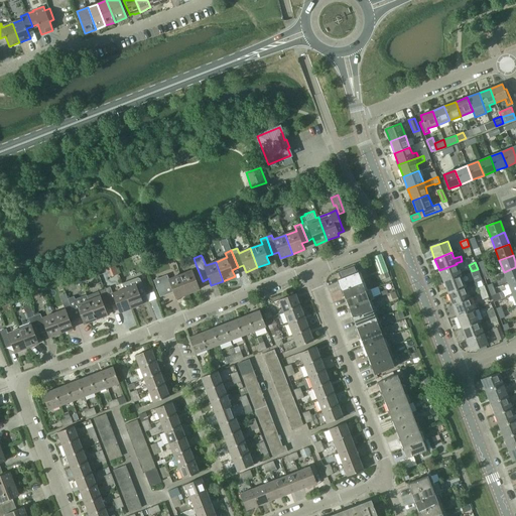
[(191,271),(180,275),(187,294),(200,289),(198,283),(203,281),(196,264),(190,266),(191,271)]
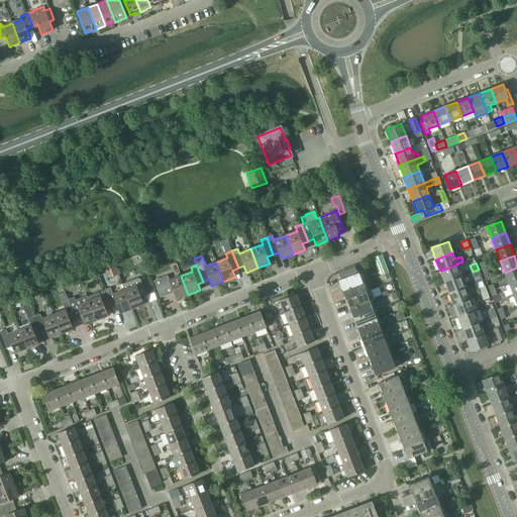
[(457,265),(440,271),(444,283),(461,276),(457,265)]
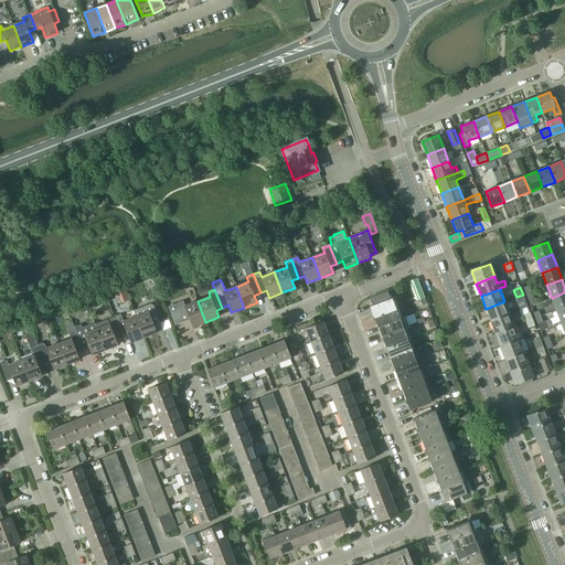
[(375,305),(371,307),(374,318),(396,309),(392,299),(391,299),(387,292),(373,298),(375,305)]
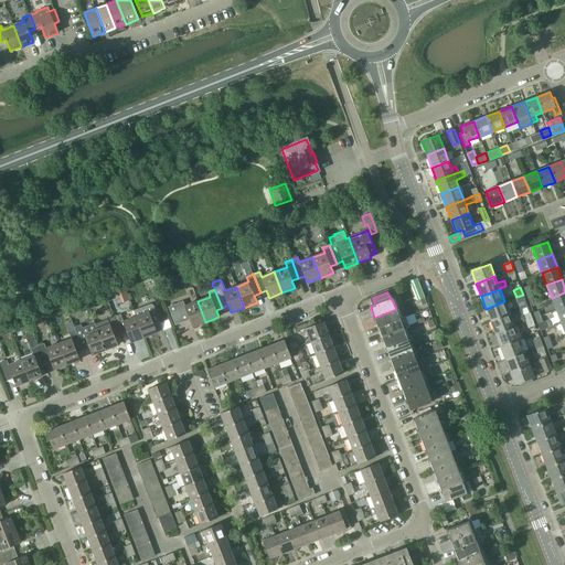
[(556,310),(564,307),(564,292),(552,298),(556,310)]
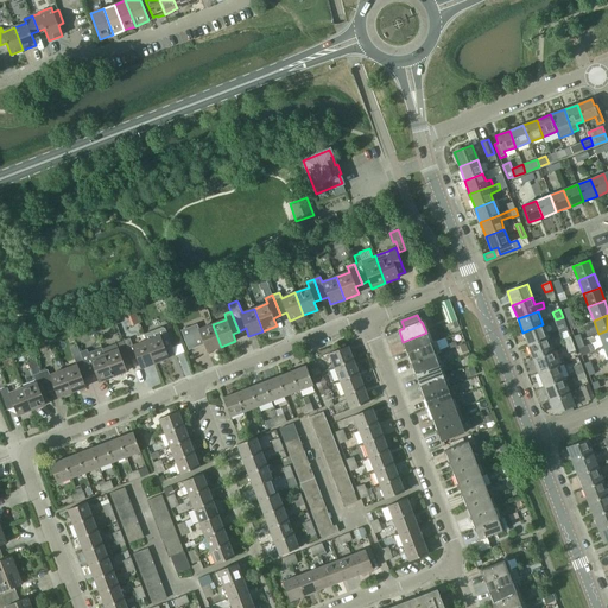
[(103,322),(107,329),(116,325),(113,318),(103,322)]
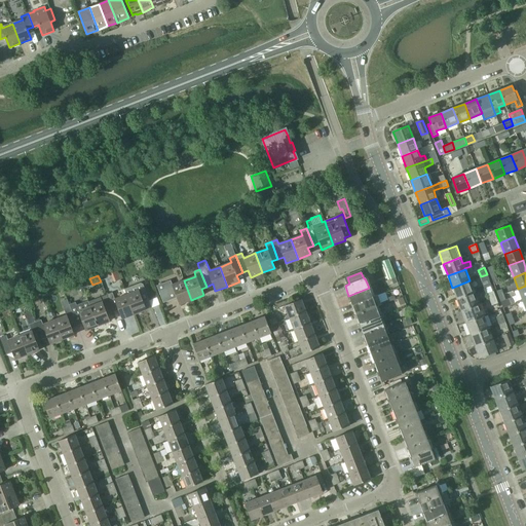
[(470,280),(452,288),(457,299),(474,293),(471,284),(482,279),(481,276),(470,280)]
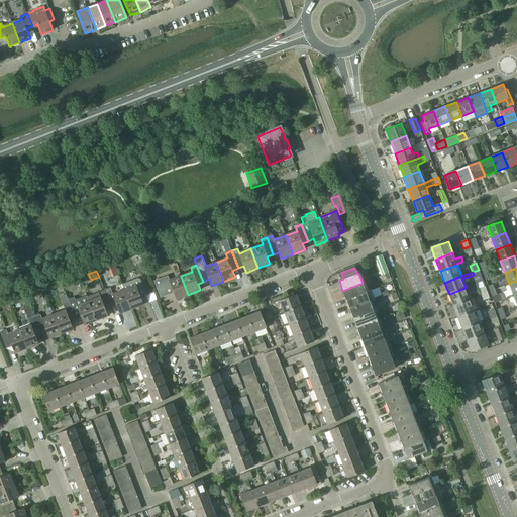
[(168,276),(154,281),(161,298),(174,293),(177,300),(188,295),(181,276),(170,281),(168,276)]
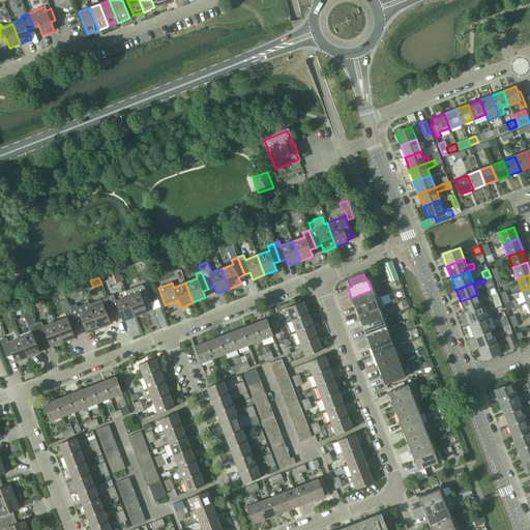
[(142,285),(125,292),(127,297),(135,317),(147,313),(144,305),(150,303),(144,286),(142,285)]
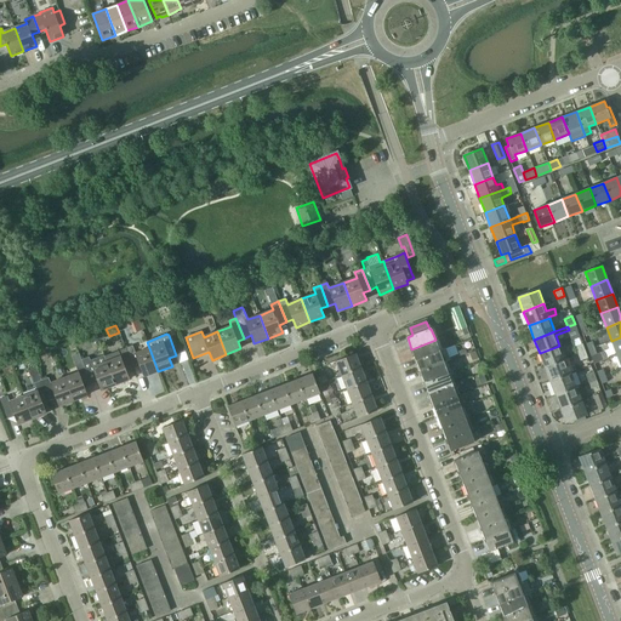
[(436,340),(411,349),(416,360),(439,351),(436,340)]
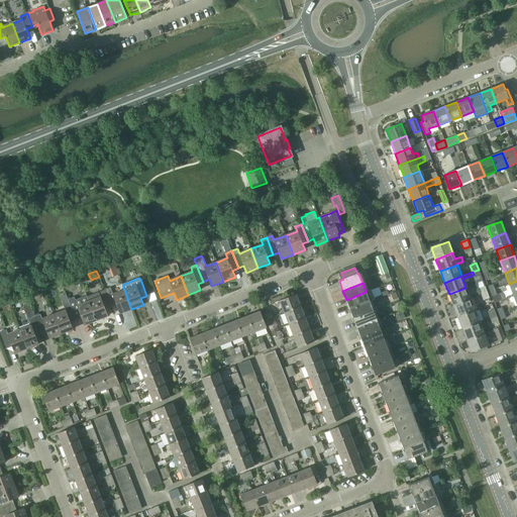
[(482,295),(488,293),(485,286),(479,289),(482,295)]
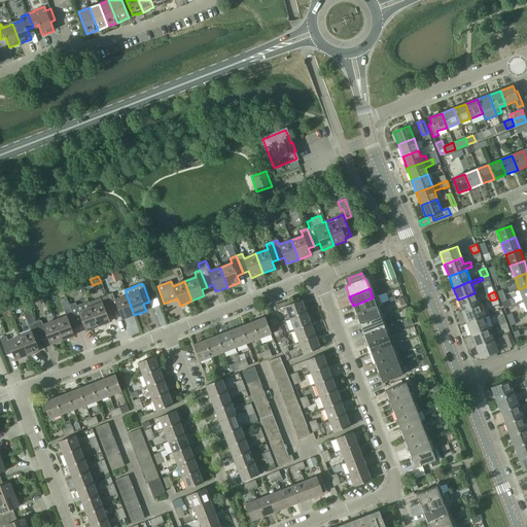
[(112,293),(106,295),(113,313),(118,311),(121,320),(134,315),(127,295),(115,301),(112,293)]
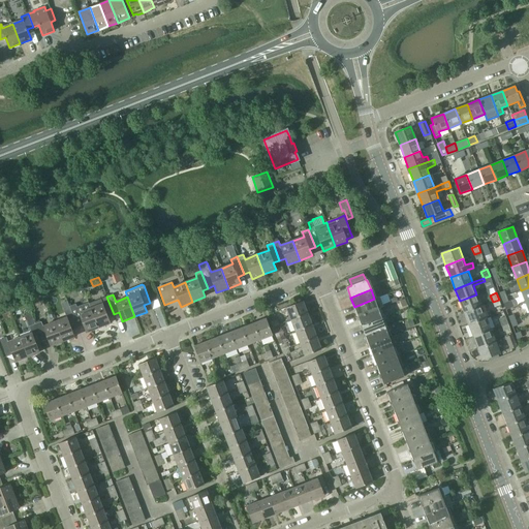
[(476,294),(460,301),(464,313),(481,306),(476,294)]
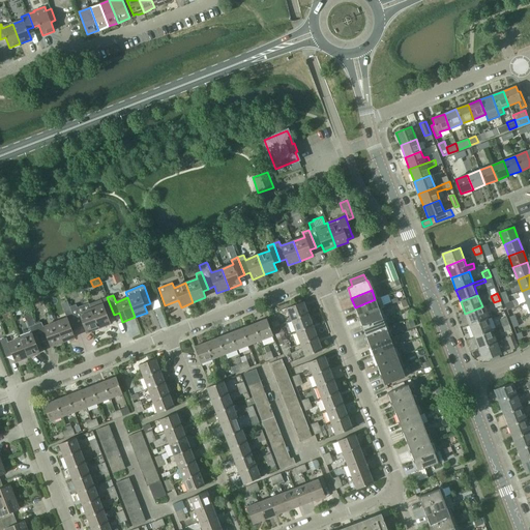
[(100,299),(89,304),(91,308),(98,328),(110,324),(108,317),(114,315),(107,297),(100,299)]
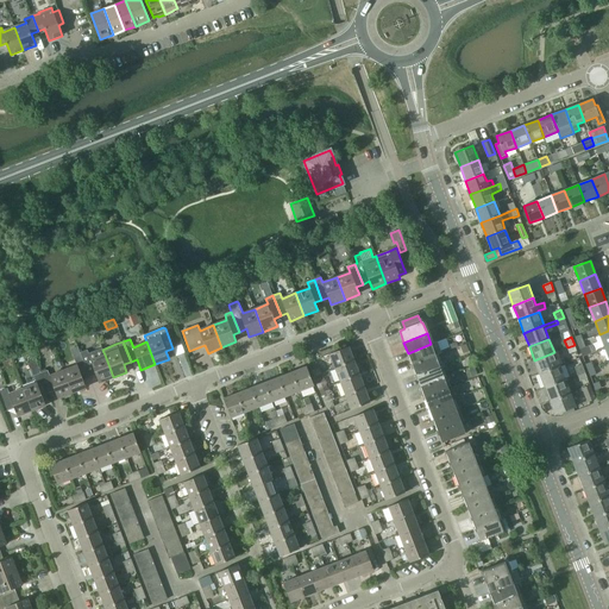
[(431,344),(408,353),(412,364),(435,356),(441,353),(438,341),(431,344)]
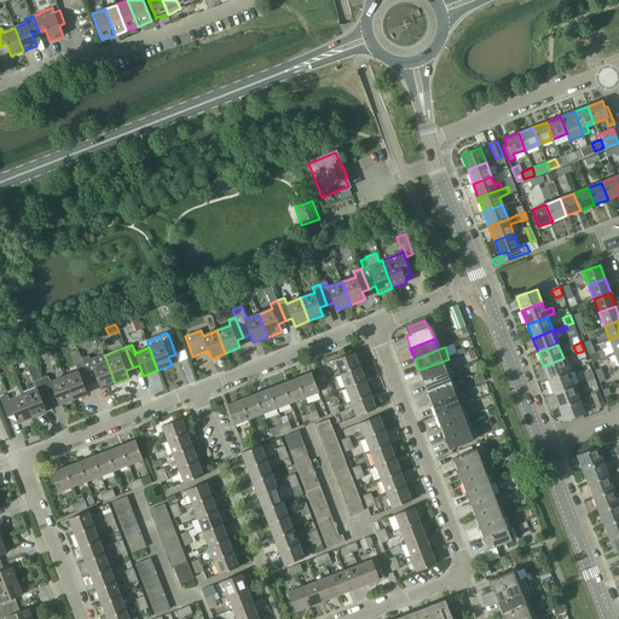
[(594,347),(586,348),(590,356),(593,363),(602,359),(599,352),(596,353),(594,347)]
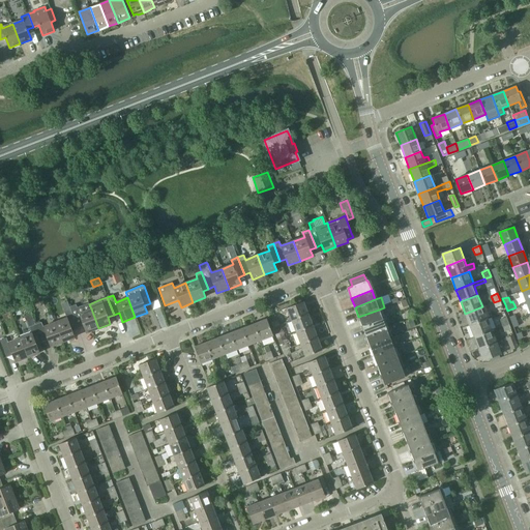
[(408,306),(405,299),(400,301),(403,308),(408,306)]
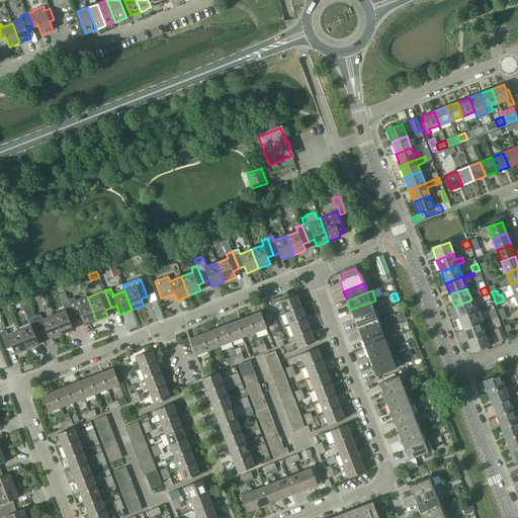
[(284,314),(301,308),(296,295),(280,301),(284,314)]
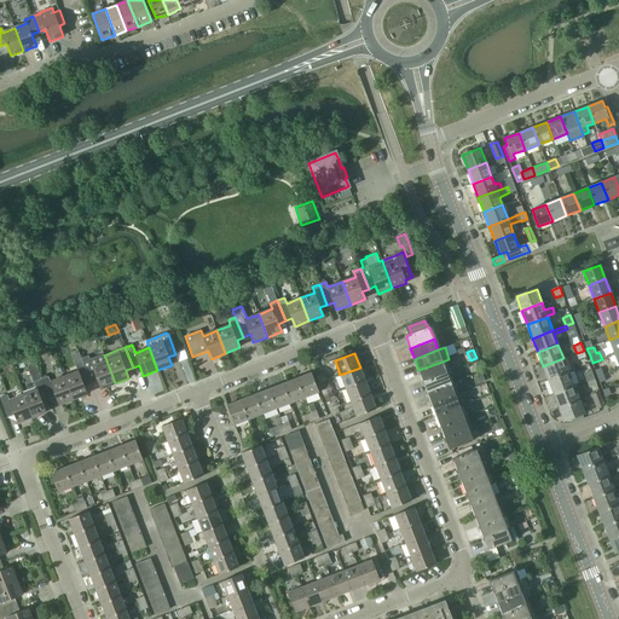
[(90,356),(81,358),(84,363),(91,383),(97,381),(100,389),(115,383),(106,360),(104,356),(104,354),(91,359),(90,356)]
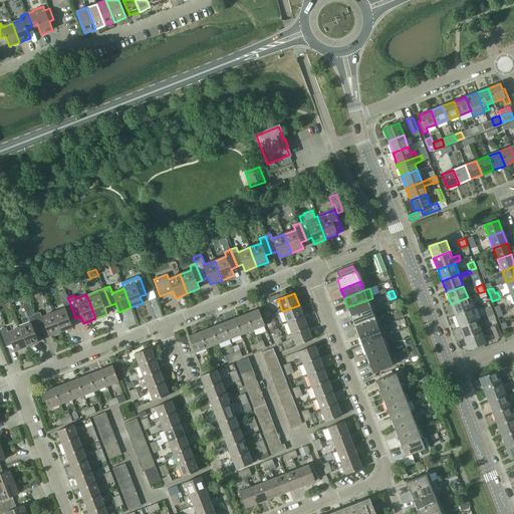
[(468,297),(451,304),(455,315),(472,309),(468,297)]
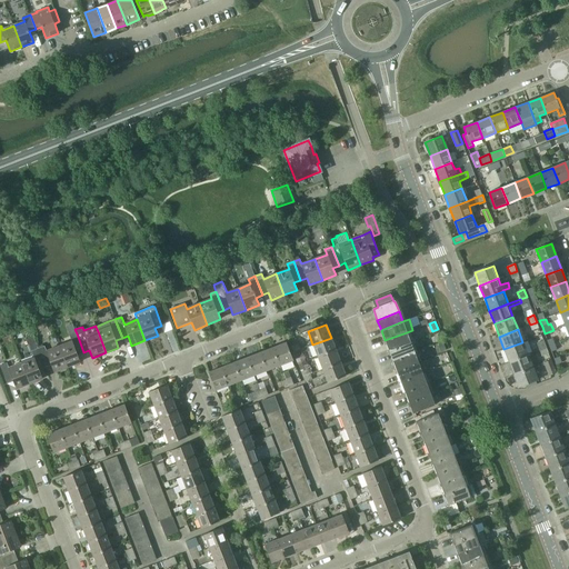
[(407,332),(385,340),(389,350),(410,342),(407,332)]
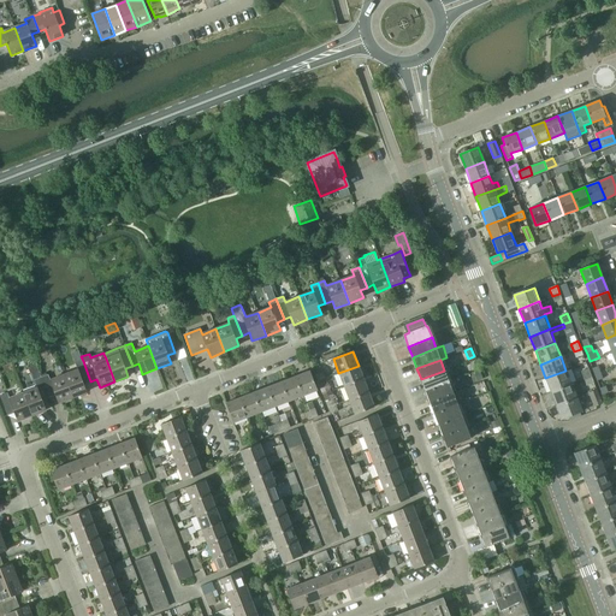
[(78,369),(64,375),(72,397),(87,392),(83,384),(90,381),(83,361),(76,363),(78,369)]
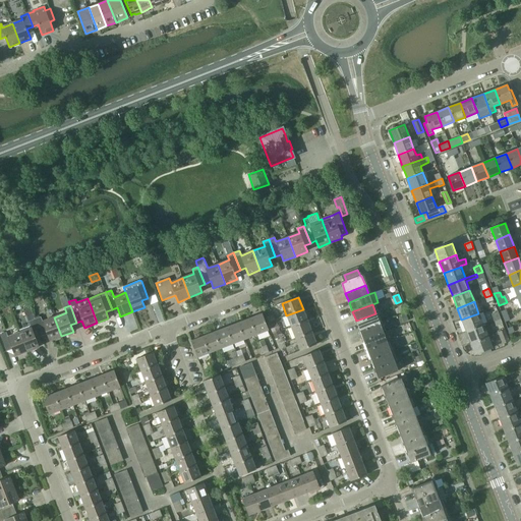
[(291,328),(307,321),(303,309),(286,315),(291,328)]
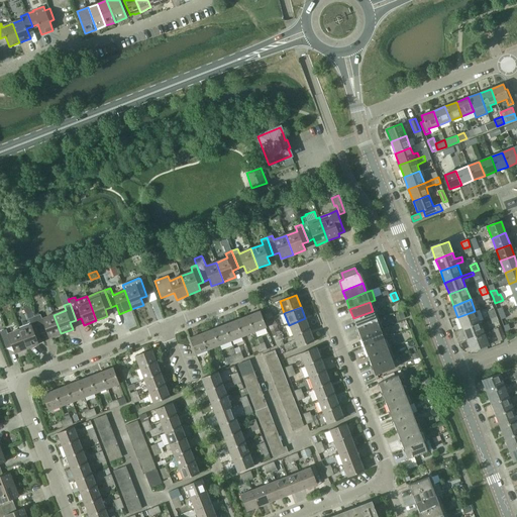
[(491,319),(497,316),(494,309),(488,312),(491,319)]
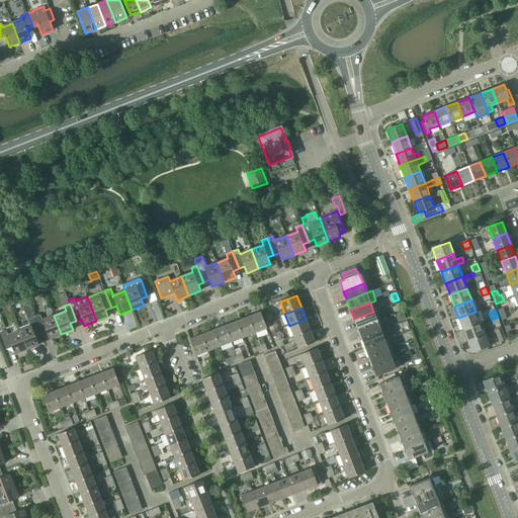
[(373,312),(354,319),(358,329),(377,322),(373,312)]
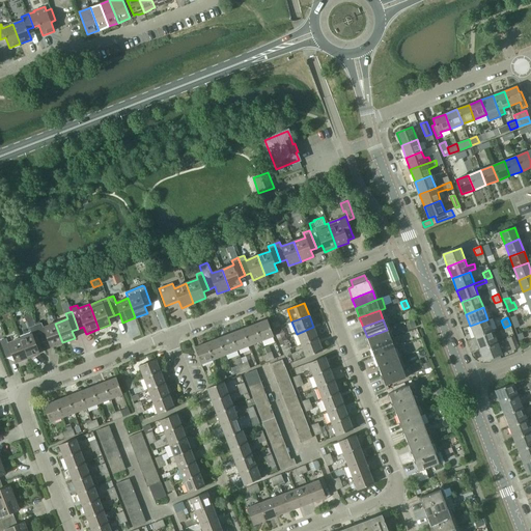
[(487,319),(470,326),(475,338),(493,332),(487,319)]
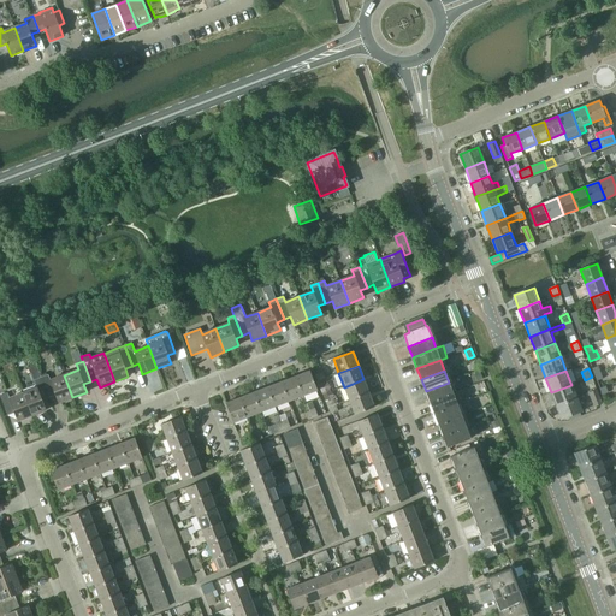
[(37,388),(23,394),(31,416),(46,410),(42,401),(48,397),(41,378),(39,372),(31,374),(37,388)]
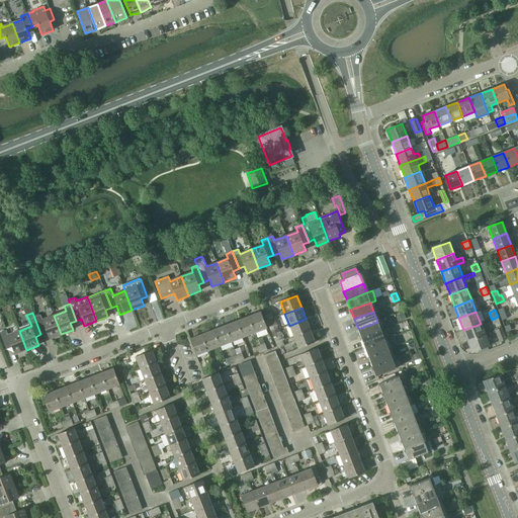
[(249,317),(255,333),(266,329),(260,313),(249,317)]
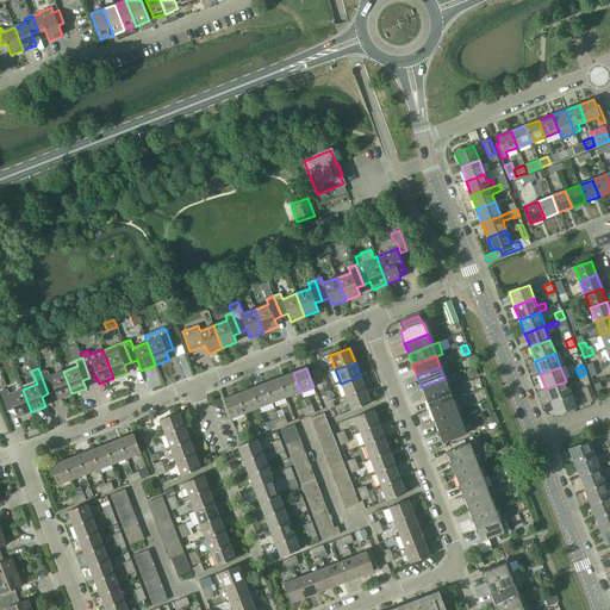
[(48,371),(41,374),(48,393),(55,391),(57,399),(72,393),(63,372),(50,377),(48,371)]
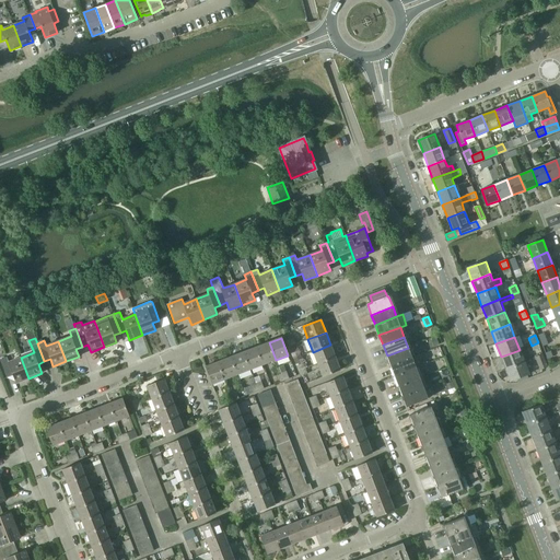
[(263,364),(276,360),(269,342),(256,348),(263,364)]
